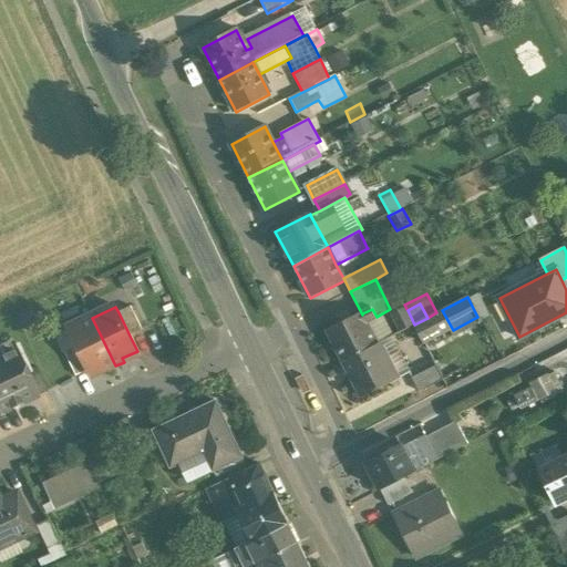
[(130,307),(119,312),(130,336),(142,330),(130,307)]
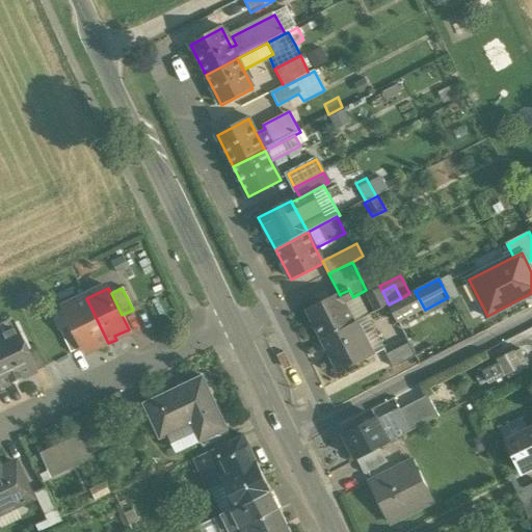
[(381,290),(369,296),(376,311),(388,304),(389,304),(382,291),(381,290)]
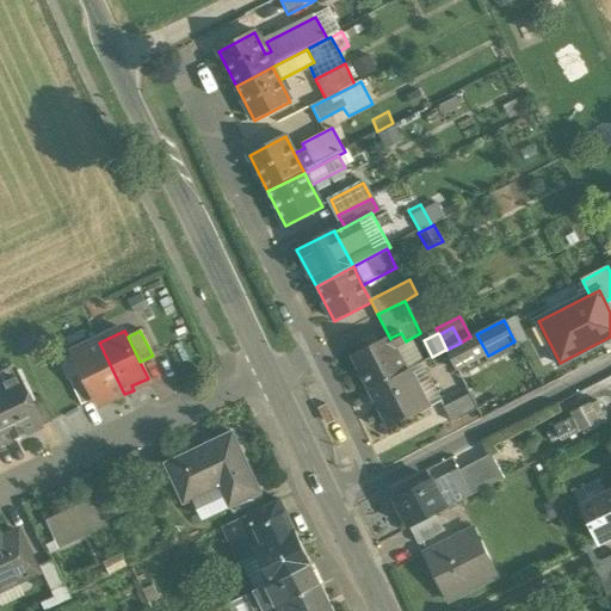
[(446,350),(445,350),(457,371),(488,356),(476,334),(470,337),(461,343),(446,350)]
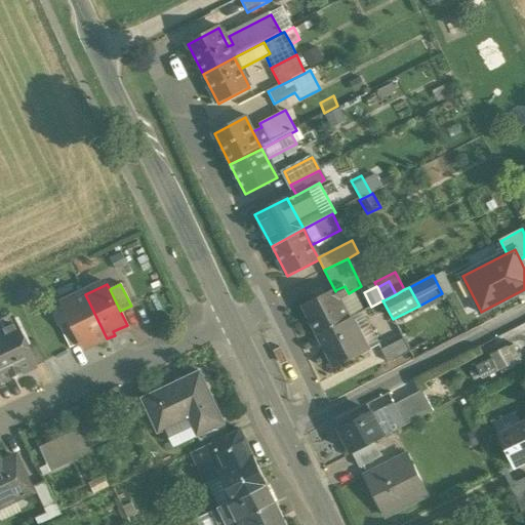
[(323,290),(314,295),(317,300),(305,307),(318,334),(350,318),(342,305),(347,303),(344,296),(339,298),(335,290),(335,291),(326,295),(323,290)]
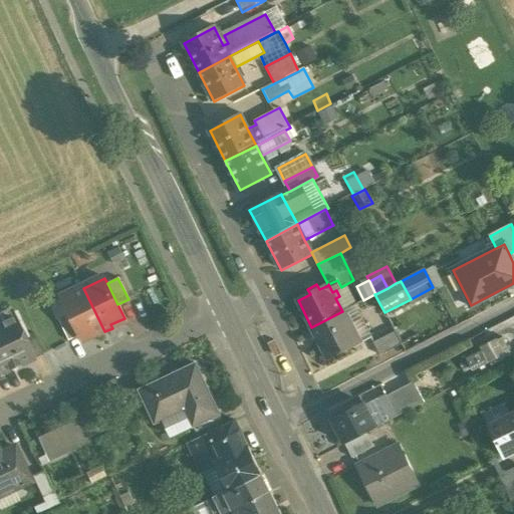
[(83,288),(61,299),(69,314),(79,335),(81,339),(95,332),(96,336),(104,331),(83,288)]
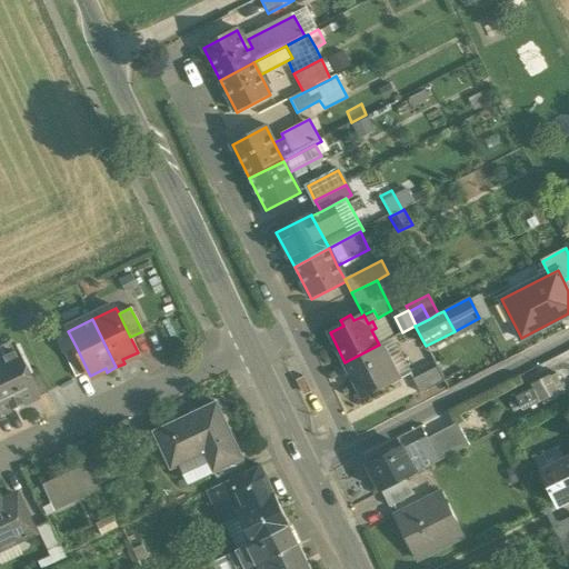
[(379,345),(345,362),(363,399),(398,381),(379,345)]
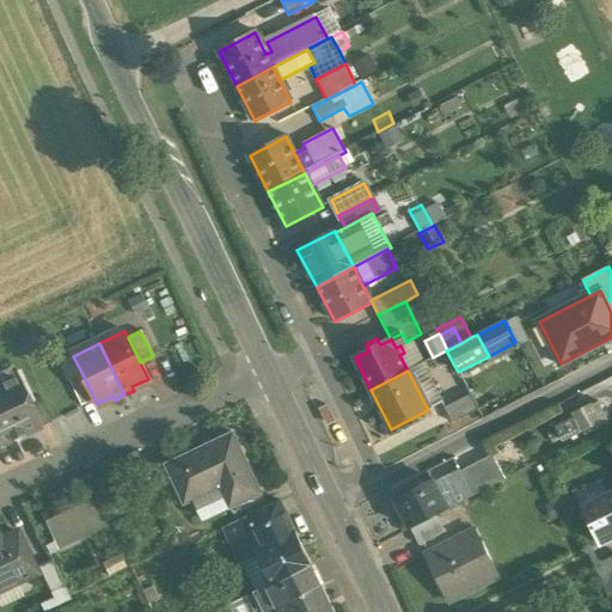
[(0,379),(0,442),(37,426),(26,402),(12,372),(10,373),(11,377),(1,381),(0,379)]
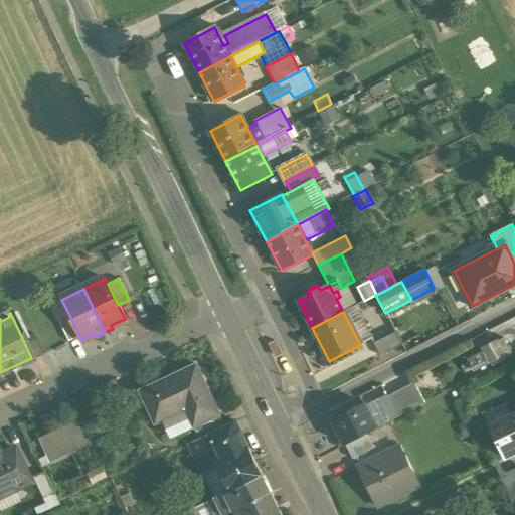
[(69,315),(58,320),(68,342),(79,336),(69,315)]
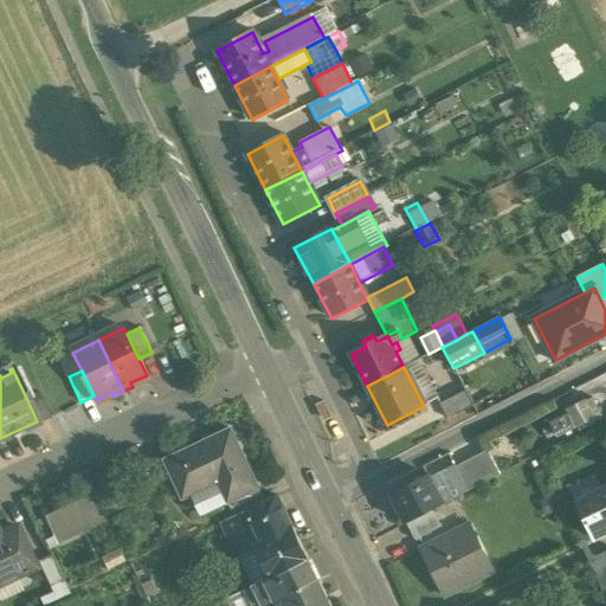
[(440,404),(447,419),(474,406),(466,391),(440,404)]
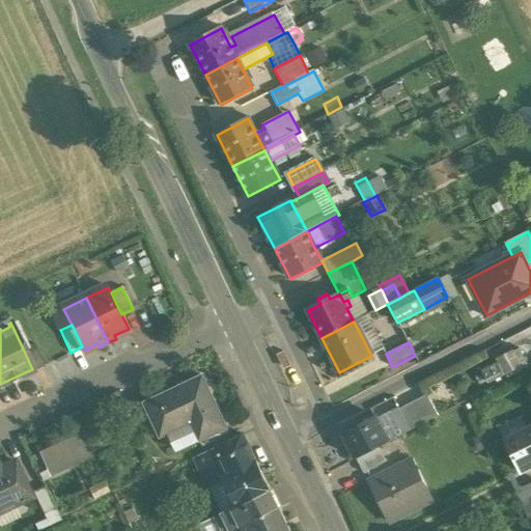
[(44,366),(33,344),(23,348),(32,369),(33,371),(44,366)]
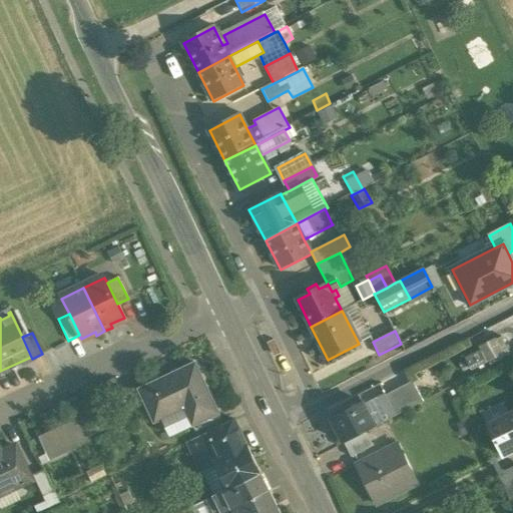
[(480,350),(466,357),(472,370),(479,367),(479,368),(485,366),(484,364),(488,361),(490,366),(511,355),(502,336),(497,339),(496,338),(479,346),(480,350)]
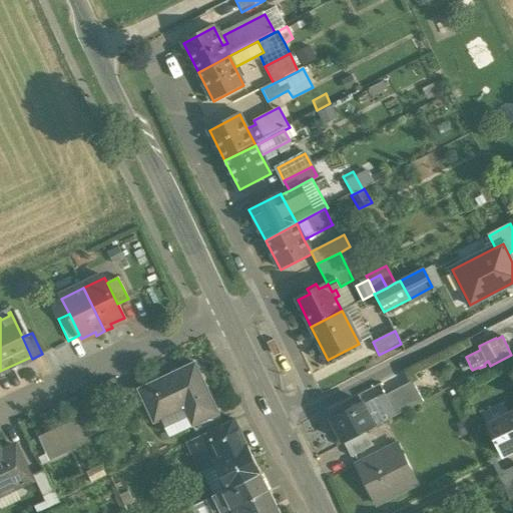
[(195,363),(139,390),(155,423),(185,409),(193,426),(219,414),(195,363)]
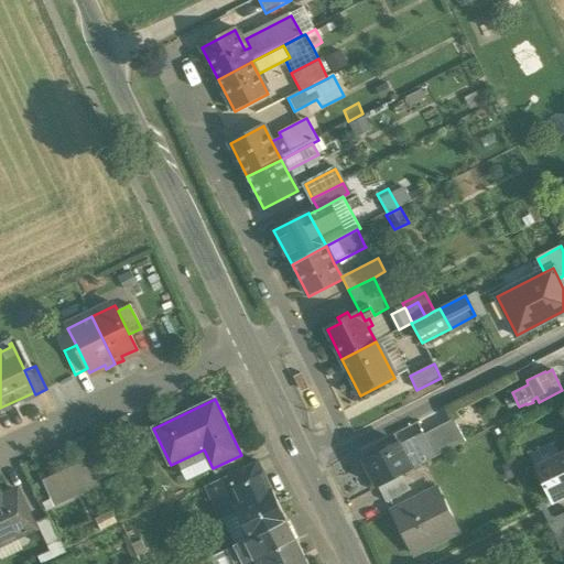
[(454,420),(424,434),(436,457),(465,442),(454,420)]
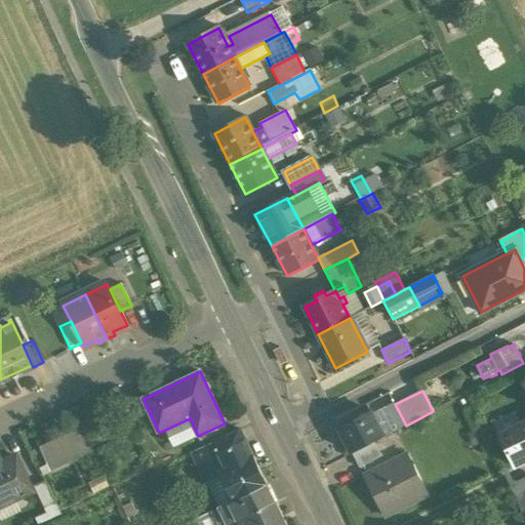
[(371,411),(338,428),(353,453),(374,442),(406,426),(395,404),(373,415),(371,411)]
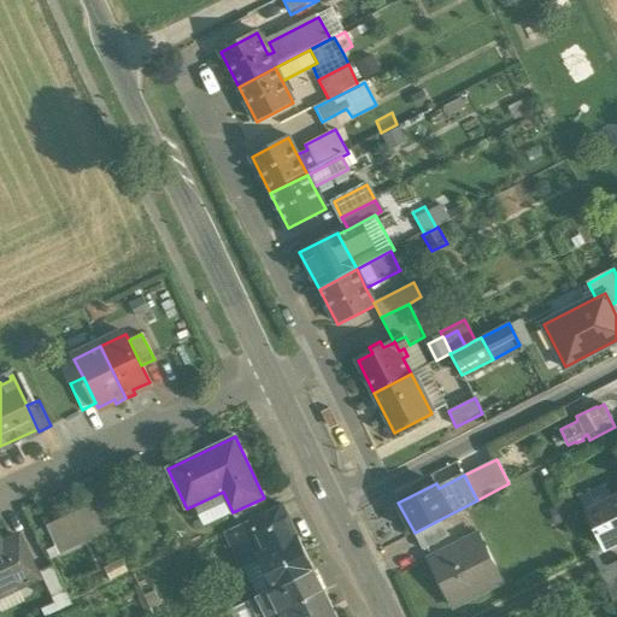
[(45,527),(58,554),(110,530),(107,526),(134,513),(122,488),(97,500),(98,501),(45,527)]
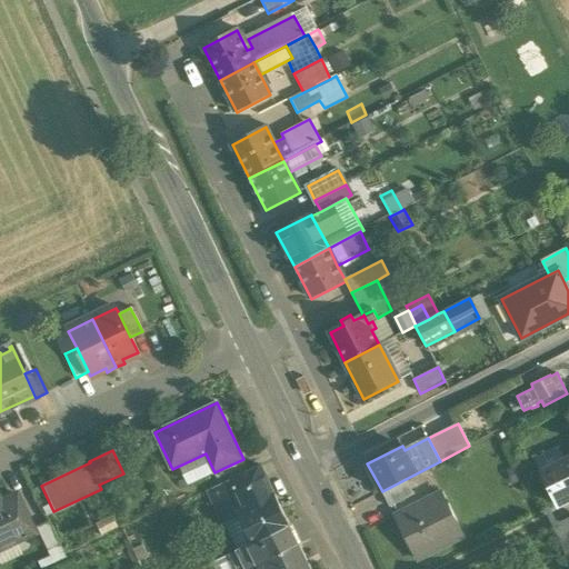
[(568,458),(541,472),(557,505),(568,499),(568,458)]
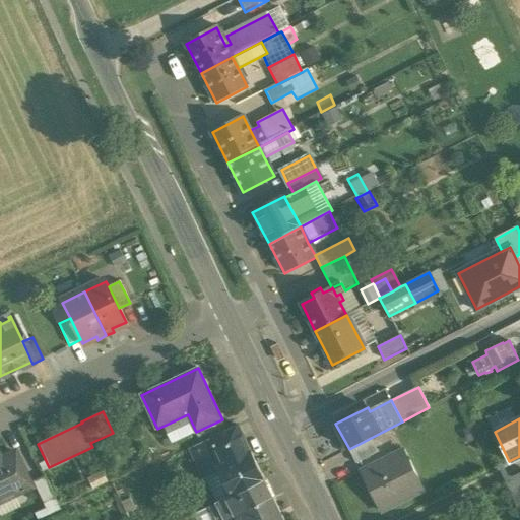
[(222,419),(196,432),(201,444),(213,438),(228,431),(222,419)]
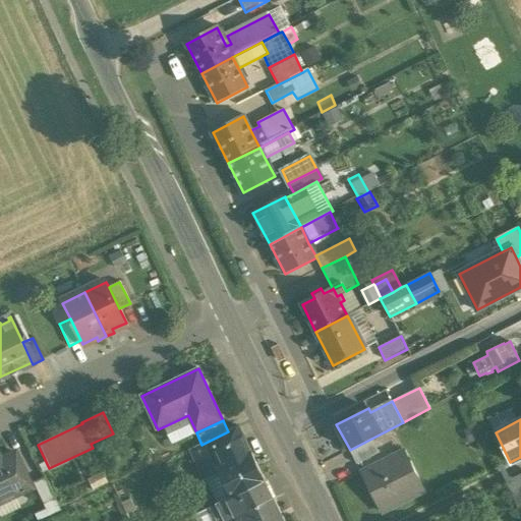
[(476,424),(464,430),(469,443),(482,438),(476,424)]
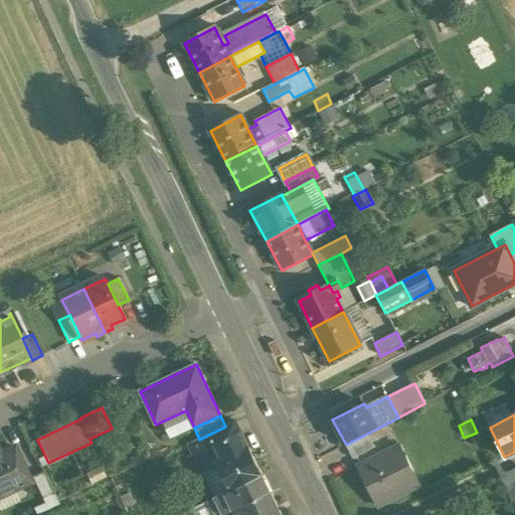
[(225,426),(211,434),(222,458),(246,446),(235,422),(225,426)]
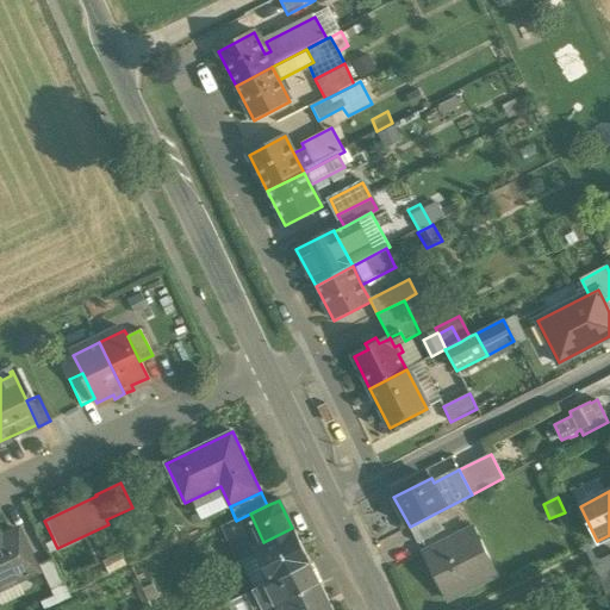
[(236,521),(228,524),(243,555),(255,549),(254,547),(263,542),(250,514),(236,521)]
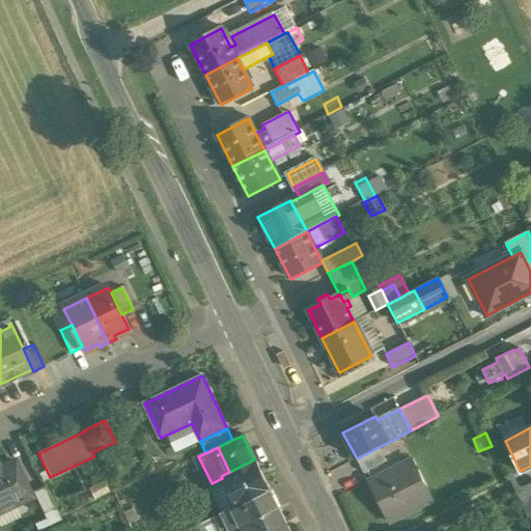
[(386,462),(379,447),(357,458),(364,473),(386,462)]
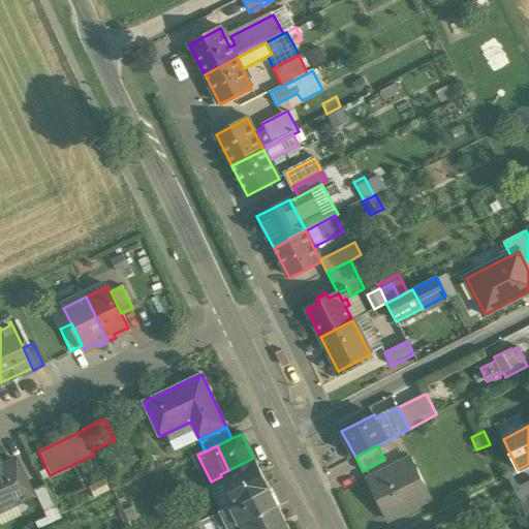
[(228,470),(220,474),(221,476),(235,505),(270,489),(255,457),(228,470)]
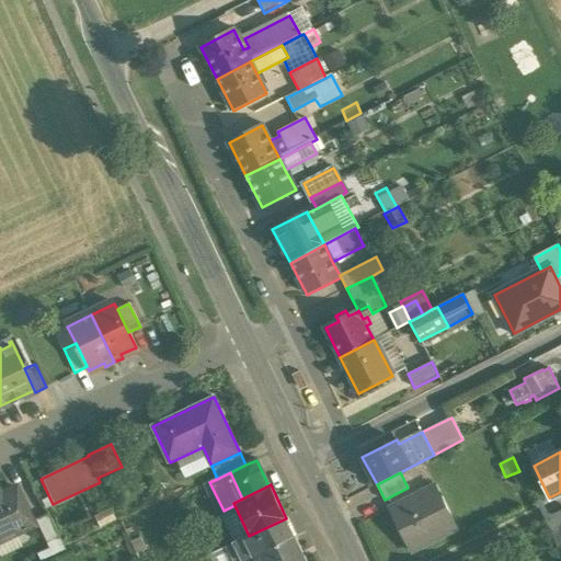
[(435,485),(389,508),(412,552),(457,529),(435,485)]
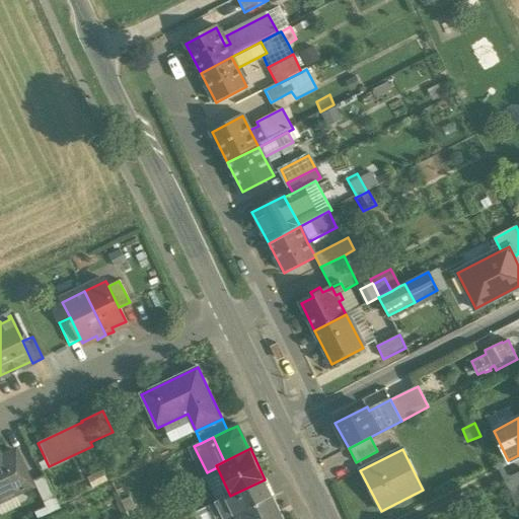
[(0,501),(30,487),(13,451),(0,457),(0,501)]
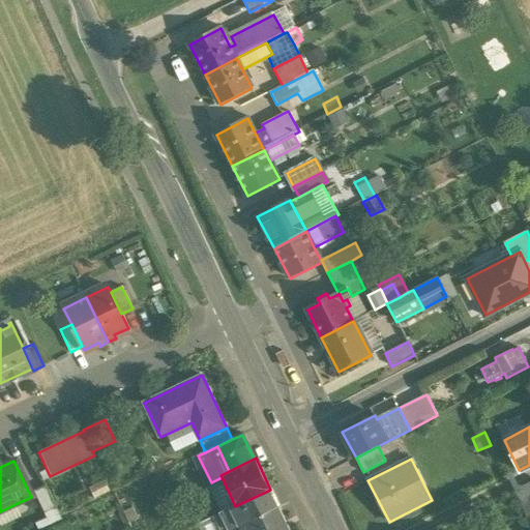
[(529,483),(514,491),(529,521),(529,483)]
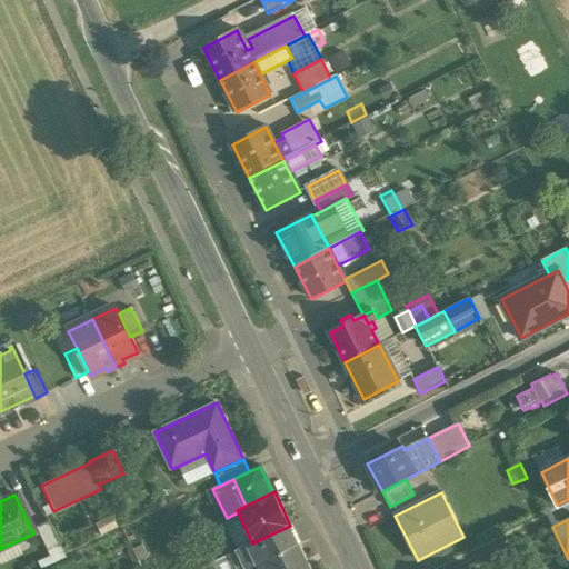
[(58,546),(47,521),(35,527),(46,551),(58,546)]
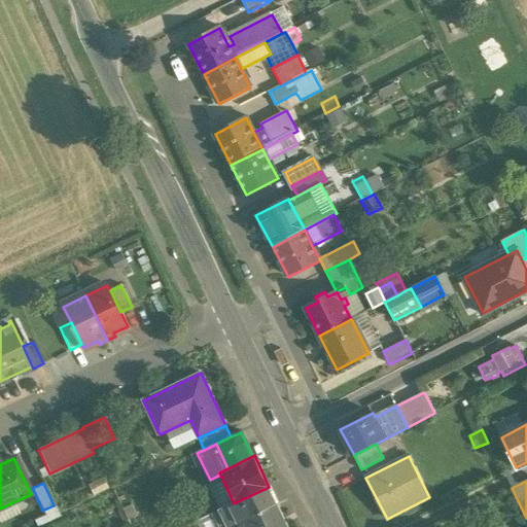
[(234,503),(211,514),(219,526),(230,526),(245,520),(277,504),(269,487),(234,503)]
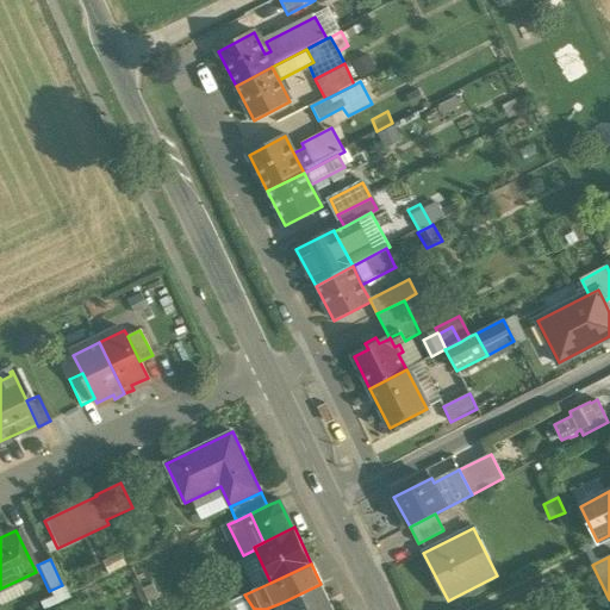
[(332,609),(321,584),(284,602),(287,609),(332,609)]
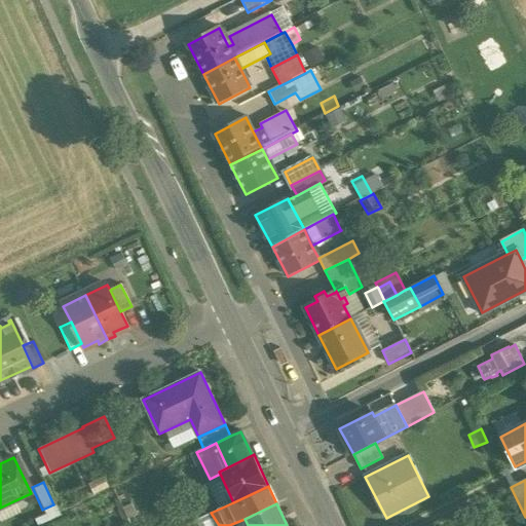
[(219,525),(211,513),(200,518),(203,524),(207,522),(208,525),(219,525)]
